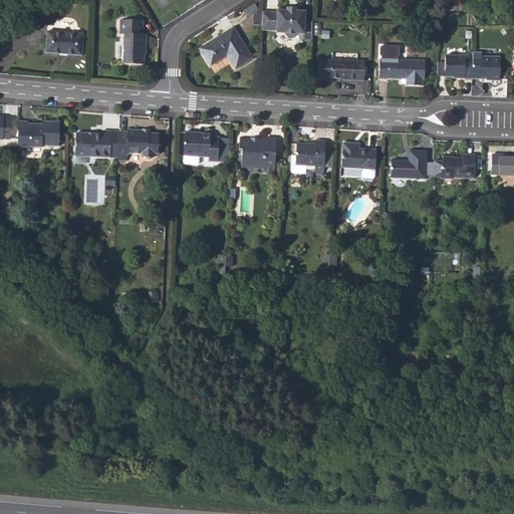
[(262,23),(269,24),(269,30),(277,30),(277,32),(286,32),(286,34),(288,37),(292,37),(296,34),(296,32),(304,33),(304,11),(295,10),(287,10),(278,10),(278,11),(263,11),(263,12),(262,15),(262,23)]
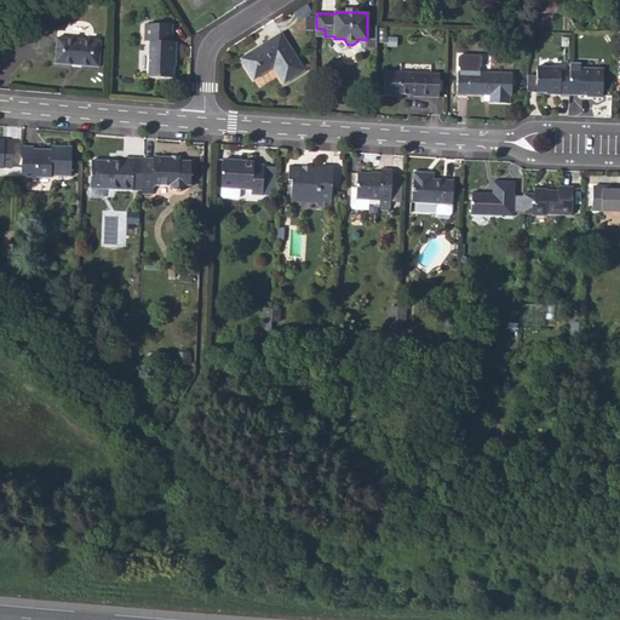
[(306,28),(316,28),(316,18),(306,18),(306,28)]
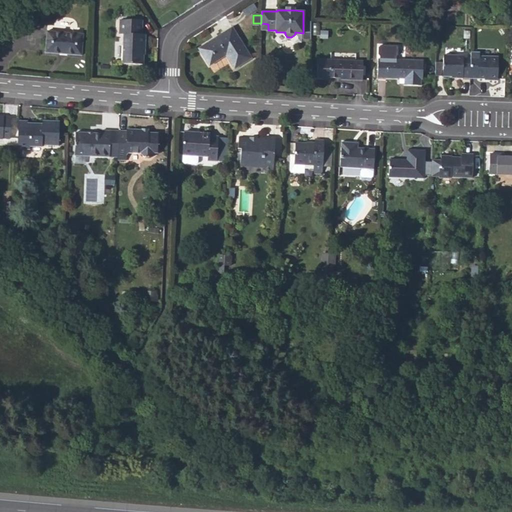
[(120,33),(124,33),(123,63),(144,64),(144,52),(146,49),(146,34),(143,33),(143,20),(121,19),(120,33)]
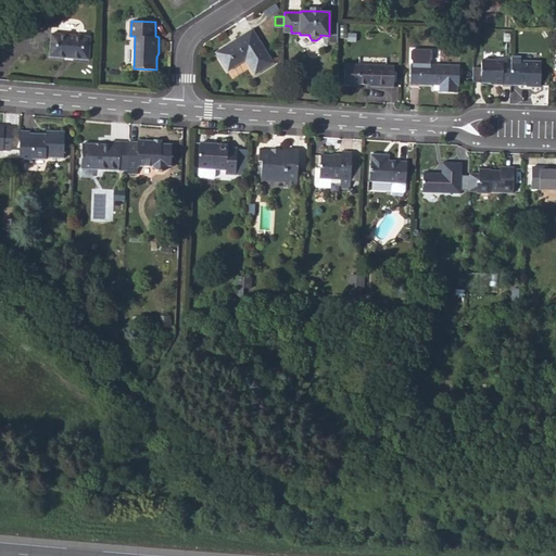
[(232,40),(216,52),(228,72),(245,60),(255,74),(274,62),(252,28),(238,38),(239,39),(235,42),(232,40)]
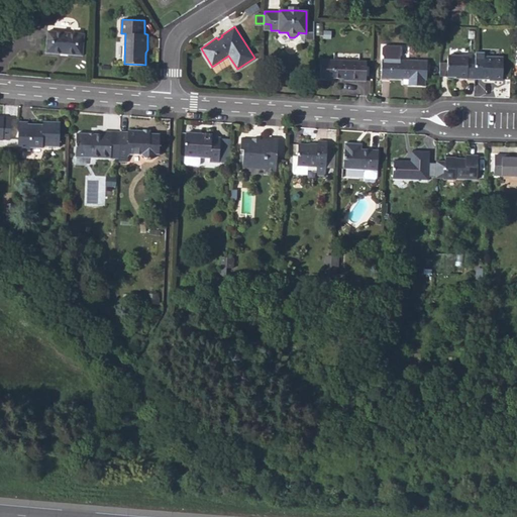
[(61,54),(61,52),(67,52),(67,54),(84,56),(85,34),(47,30),(45,53),(61,54)]
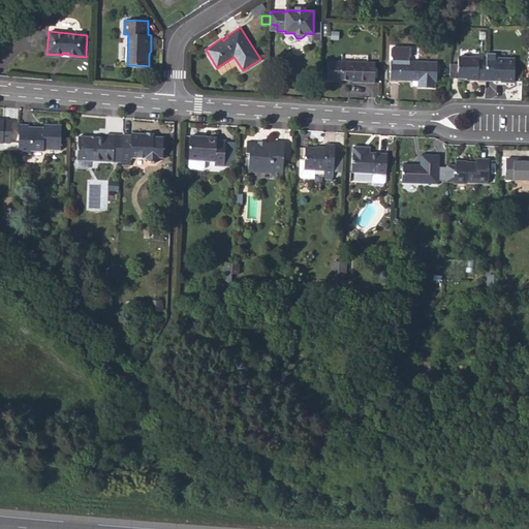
[(397,61),(418,61),(418,53),(404,52),(403,57),(397,57),(397,61)]
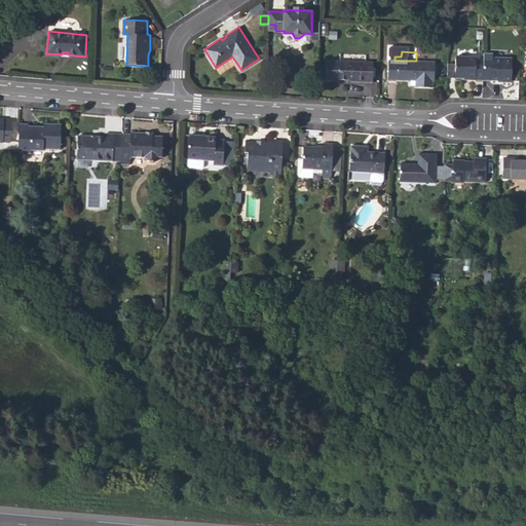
[(463,78),(468,78),(468,80),(490,80),(497,80),(503,81),(503,83),(512,83),(513,58),(493,58),(493,53),(484,53),(484,61),(477,60),(477,58),(455,57),(455,77),(463,78)]
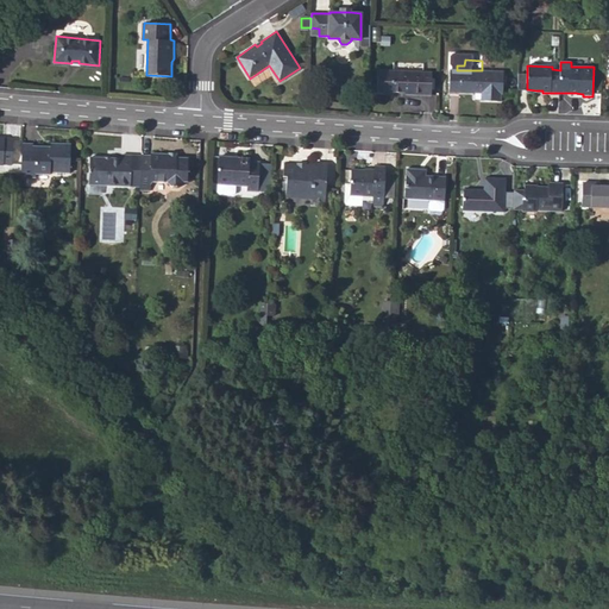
[(457,70),(450,69),(449,93),(476,94),(482,94),(482,99),(482,101),(501,101),(501,94),(503,94),(504,71),(482,70),(457,70)]
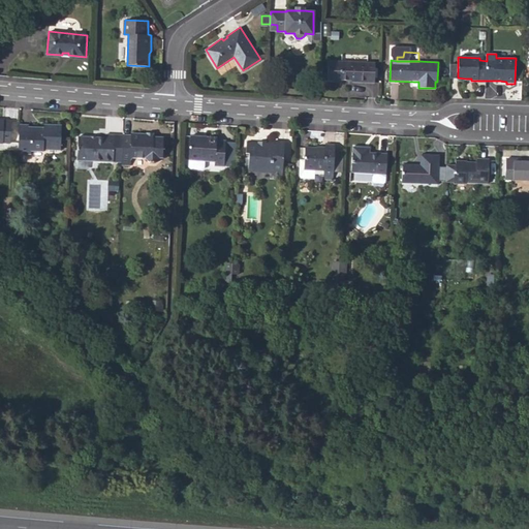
[(351,81),(359,81),(359,83),(375,83),(375,62),(340,62),(340,80),(351,81)]
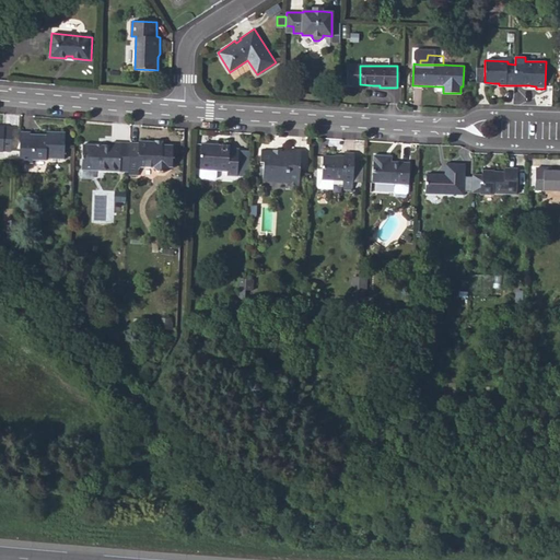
[(0,150),(3,151),(3,150),(11,150),(12,128),(4,128),(4,127),(0,126),(0,150)]
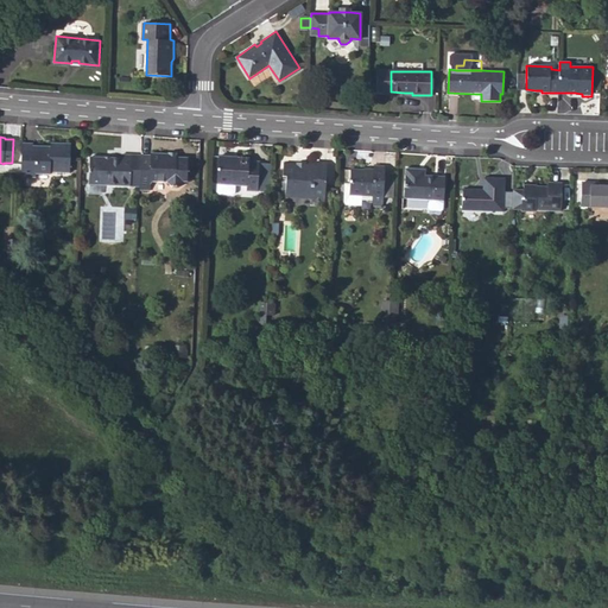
[(21,176),(36,176),(36,173),(50,173),(50,171),(70,172),(70,144),(50,144),(50,146),(50,150),(45,150),(45,146),(33,146),(33,144),(23,144),(21,176)]
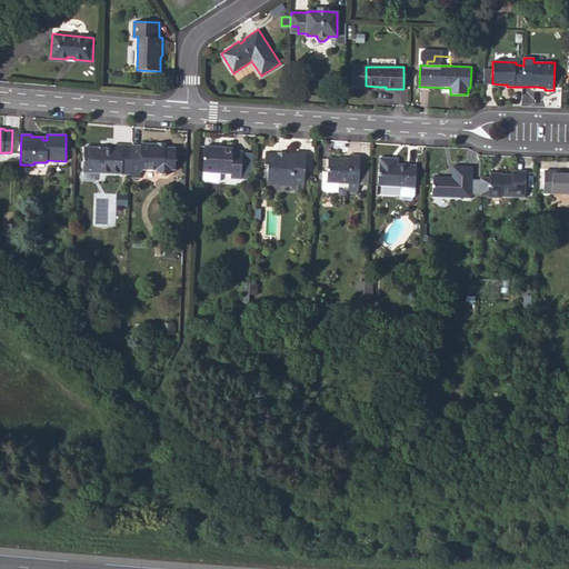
[(131,173),(141,175),(141,172),(142,169),(156,170),(160,173),(162,173),(162,176),(167,176),(167,173),(168,173),(171,170),(172,168),(175,168),(176,148),(166,148),(163,148),(163,149),(160,149),(160,146),(158,145),(141,143),(141,146),(131,145),(131,173)]
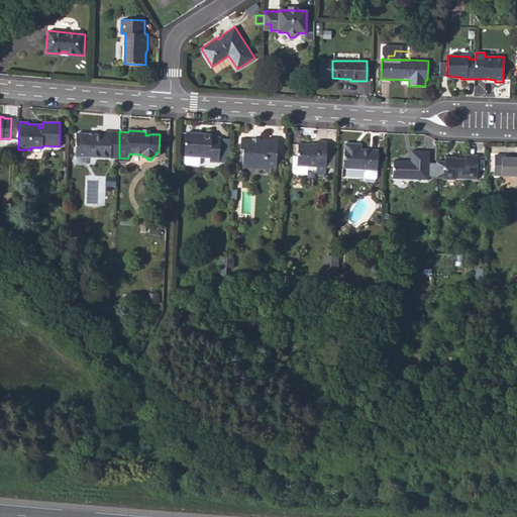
[(89,134),(77,134),(76,157),(110,158),(111,132),(103,132),(103,134),(94,134),(94,136),(88,136),(89,134)]
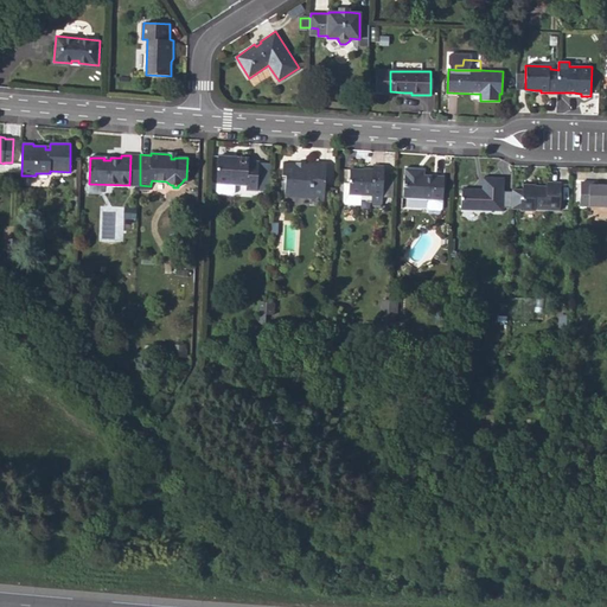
[(232,157),(219,157),(217,183),(218,184),(217,191),(219,195),(232,195),(235,192),(235,184),(248,185),(247,191),(259,191),(259,161),(249,161),(249,158),(238,157),(238,160),(232,160),(232,157)]
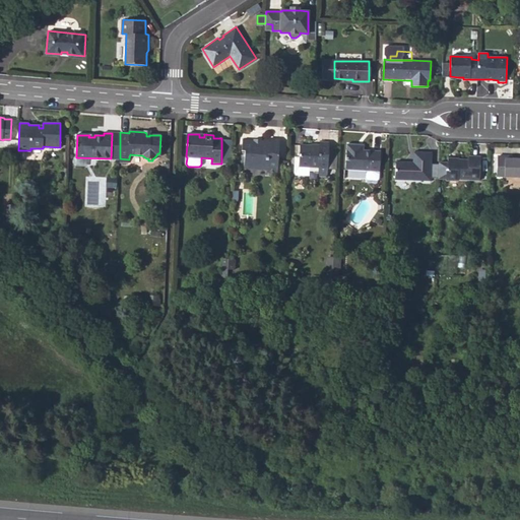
[(245,164),(253,164),(253,168),(267,169),(267,172),(278,173),(279,139),(269,139),(269,141),(262,140),(262,142),(254,142),(243,141),(243,150),(245,150),(245,164)]
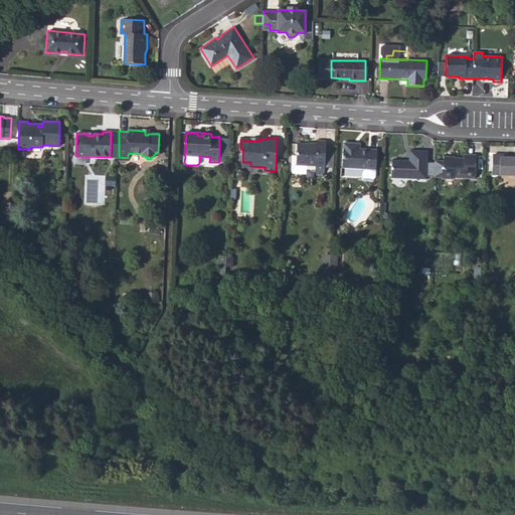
[(307,165),(315,166),(315,174),(325,175),(325,167),(326,149),(326,142),(317,141),(317,145),(297,144),(297,156),(293,156),(292,172),(294,173),(307,174),(307,165)]
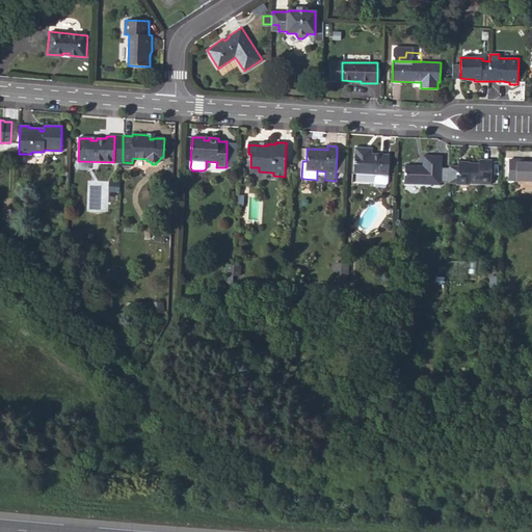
[(368,149),(355,148),(353,174),(375,175),(375,182),(376,184),(386,184),(388,183),(388,176),(389,176),(390,155),(372,154),(368,154),(368,149)]
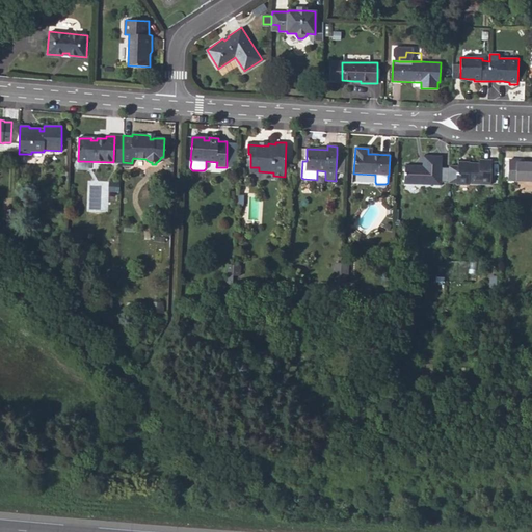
[(346,154),(337,154),(336,173),(345,173),(346,154)]
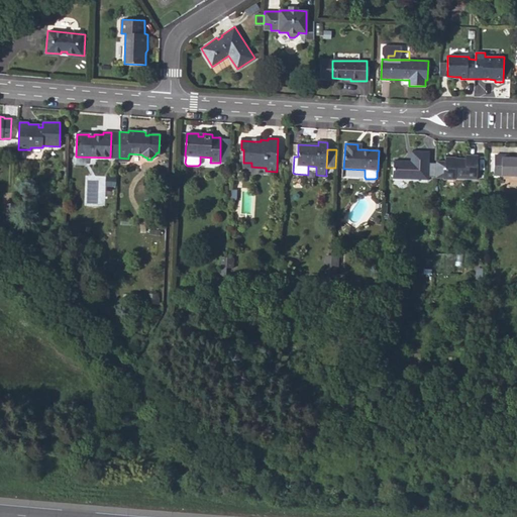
[(393,179),(428,180),(429,151),(411,151),(410,162),(394,161),(393,179)]
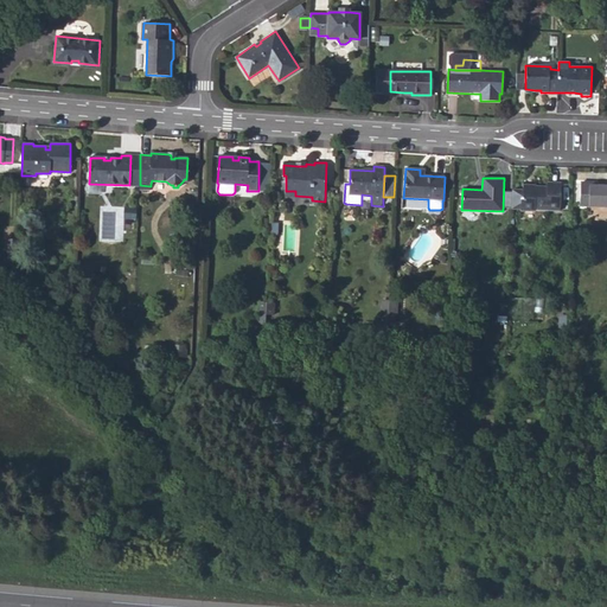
[(606,185),(589,185),(589,183),(580,181),(579,206),(606,206),(606,185)]
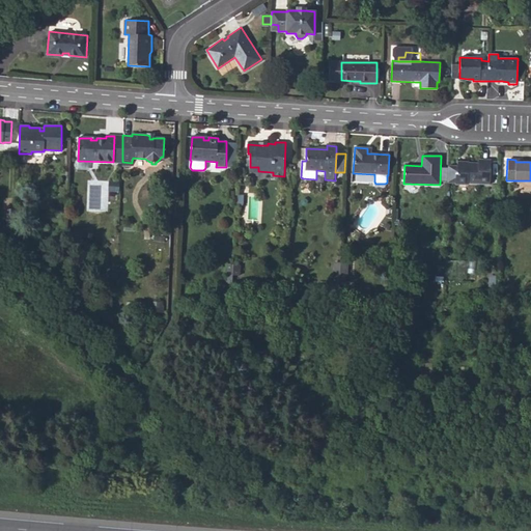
[(447,182),(454,183),(454,185),(468,186),(468,184),(468,182),(476,182),(476,185),(490,185),(491,162),(477,161),(477,164),(456,163),(456,167),(448,166),(447,182)]
